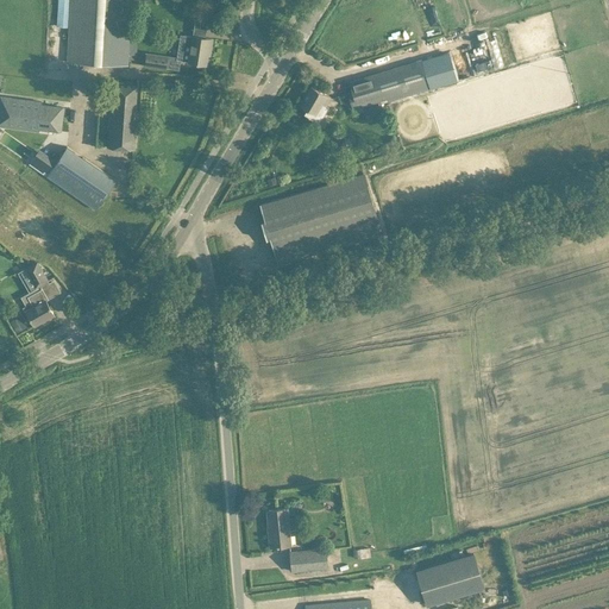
[(130,0),(69,0),(67,62),(126,64),(129,38),(129,31),(130,0)]
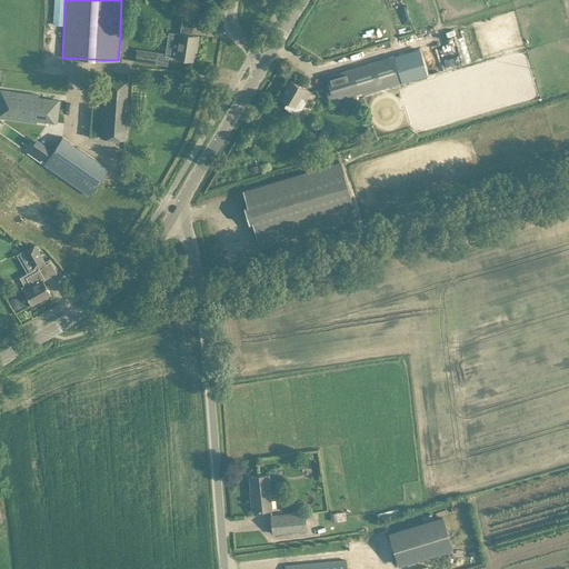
[(192,31),(193,20),(182,19),(182,31),(192,31)]
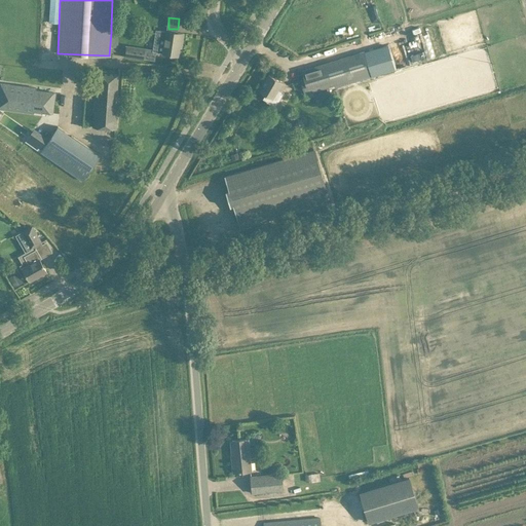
[(162,52),(161,53),(163,53),(167,53),(178,55),(179,43),(181,43),(183,33),(173,32),(166,31),(165,31),(155,30),(153,49),(152,50),(156,51),(162,52)]
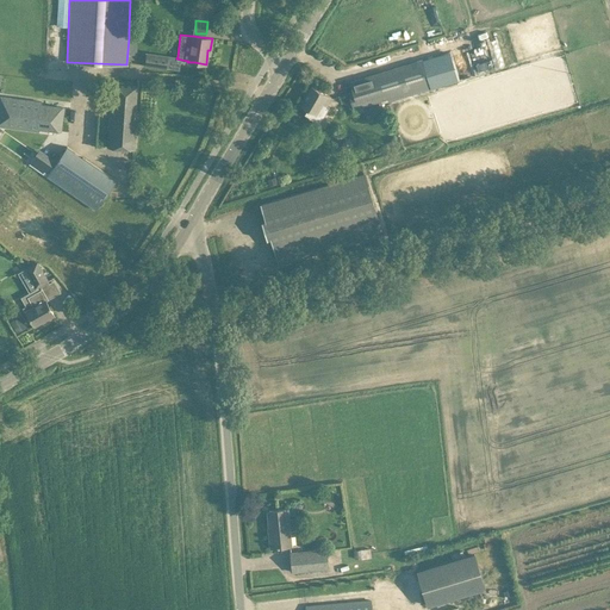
[(178,57),(147,53),(144,66),(167,69),(167,68),(180,70),(181,60),(176,58),(178,57)]
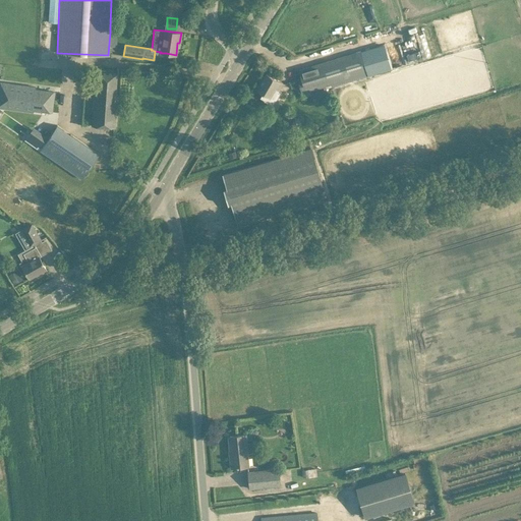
[(363,51),(299,70),(301,77),(297,78),(301,93),(313,90),(313,93),(370,75),(387,70),(381,49),(364,54),(363,51)]
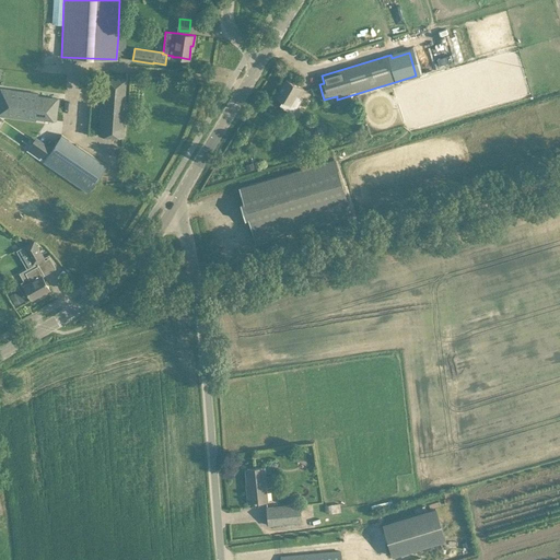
[(102,79),(97,136),(124,137),(126,109),(124,109),(126,80),(102,79)]
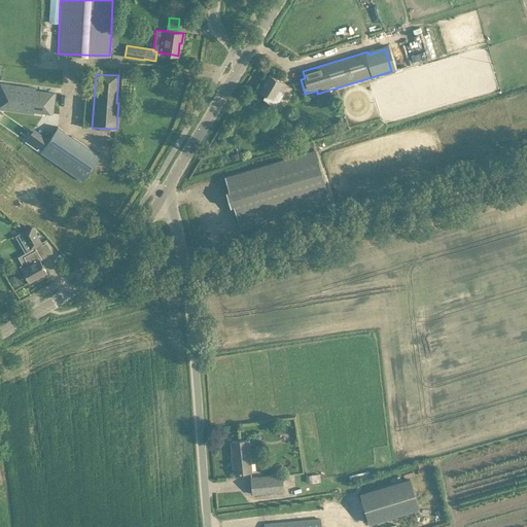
[(260,92),(269,97),(273,99),(278,90),(282,92),(286,83),(270,74),(260,92)]
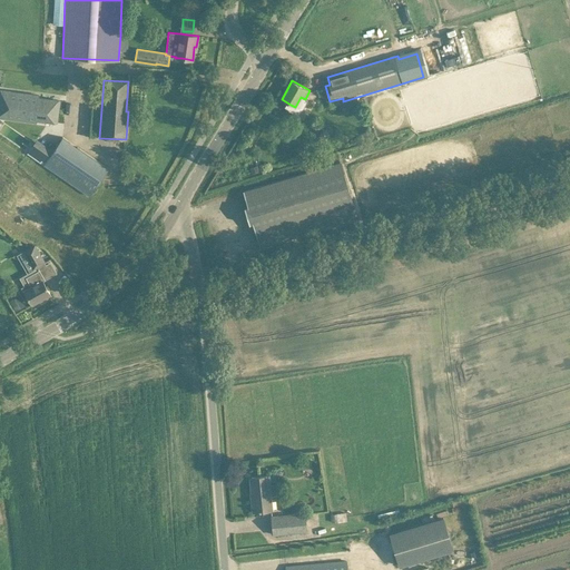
[(6,104),(5,117),(23,119),(25,117),(56,121),(59,101),(39,98),(39,96),(12,92),(10,104),(6,104)]
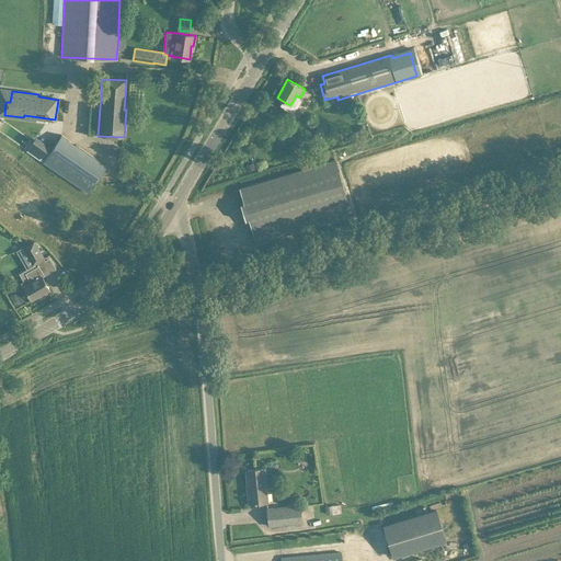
[(53,148),(43,162),(88,193),(106,165),(61,135),(53,148)]
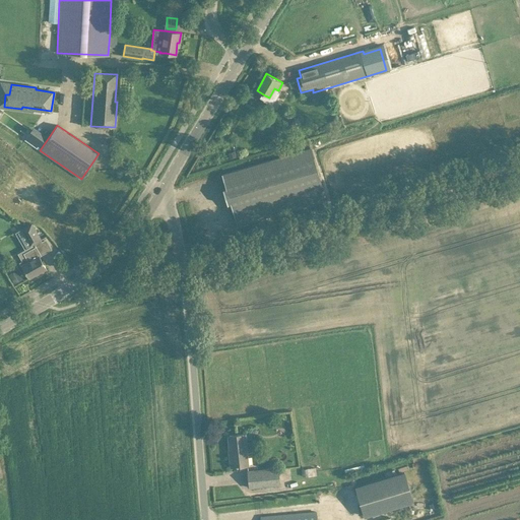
[(238,226),(326,200),(310,147),(221,174),(225,188),(222,189),(228,204),(231,203),(238,226)]
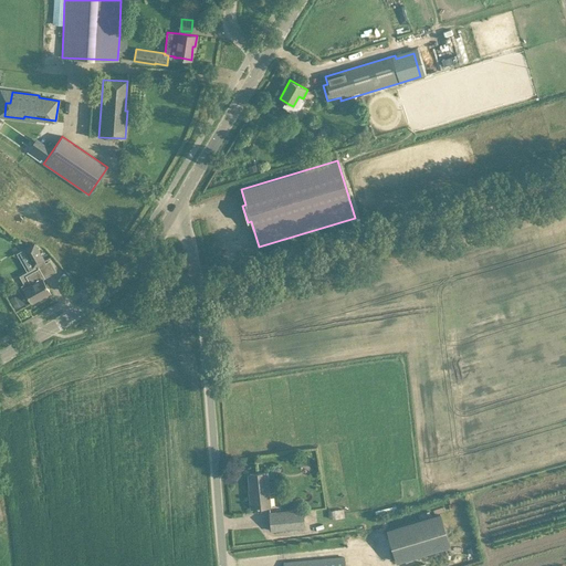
[(101,247),(105,251),(109,245),(105,242),(101,247)]
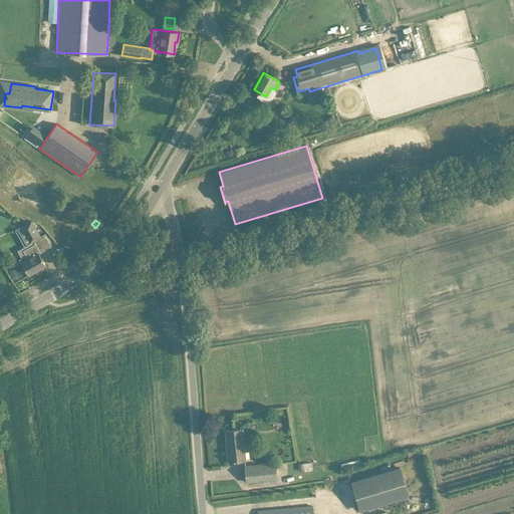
[(31,221),(21,227),(29,242),(34,240),(40,236),(39,235),(35,227),(31,221)]
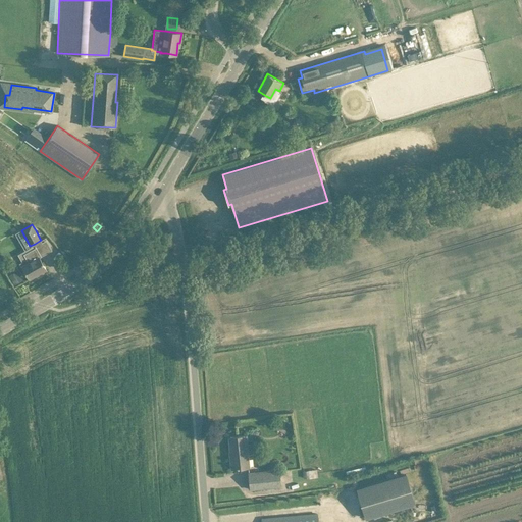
[(27,259),(19,263),(21,267),(22,267),(24,269),(30,278),(39,273),(40,274),(47,270),(42,261),(40,257),(42,256),(36,247),(23,254),(27,259)]
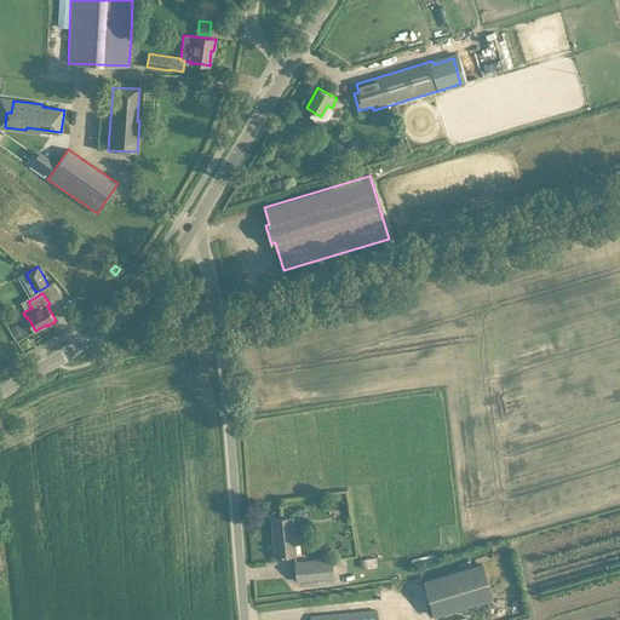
[(22,319),(11,325),(18,338),(29,331),(22,319)]
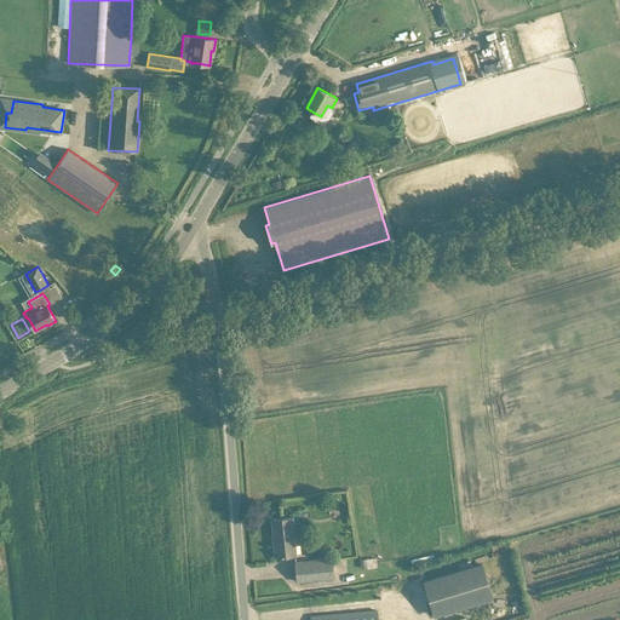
[(292,517),(285,518),(273,520),(275,541),(274,541),(275,556),(296,555),(294,539),(304,538),(303,527),(293,528),(292,517)]
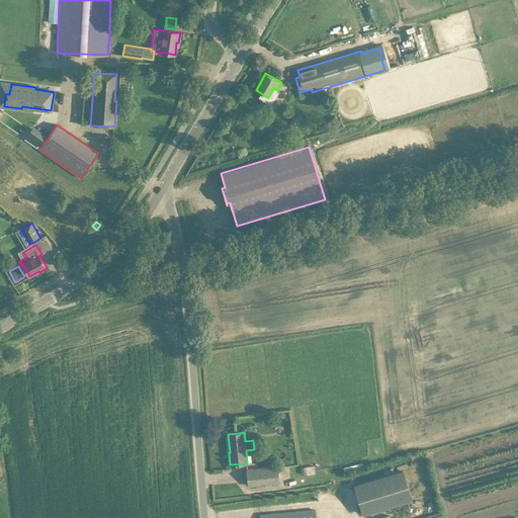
[(300,467),(300,476),(315,475),(314,465),(300,467)]
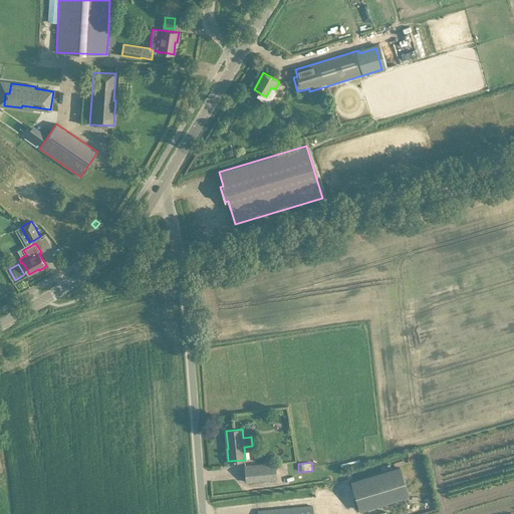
[(277,479),(275,463),(245,466),(247,482),(277,479)]
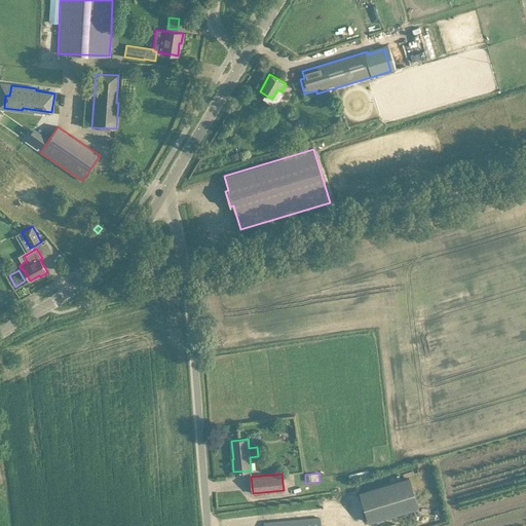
[(418,508),(409,478),(360,492),(369,522),(418,508)]
